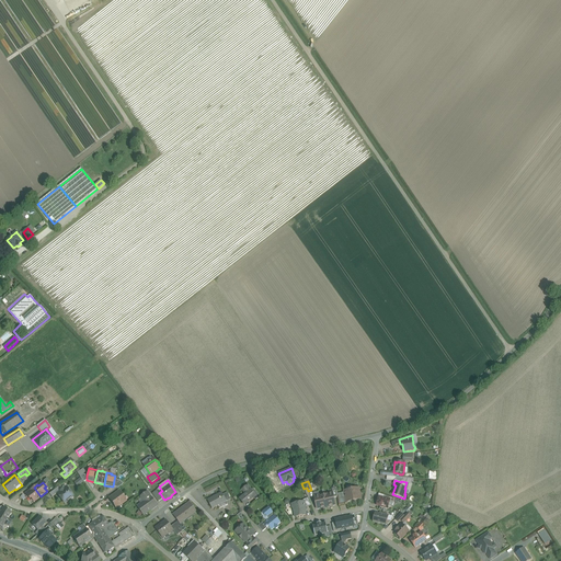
[(248,485),(242,490),(247,494),(240,500),(244,504),(253,497),(255,496),(251,491),(252,491),(248,485)]
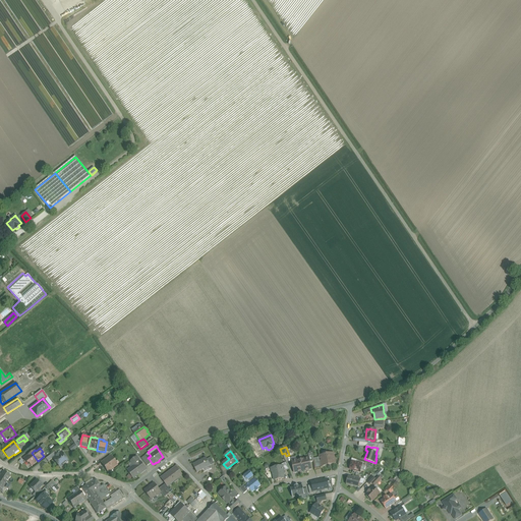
[(38,461),(32,453),(27,455),(29,456),(24,459),(27,463),(29,462),(32,465),(38,461)]
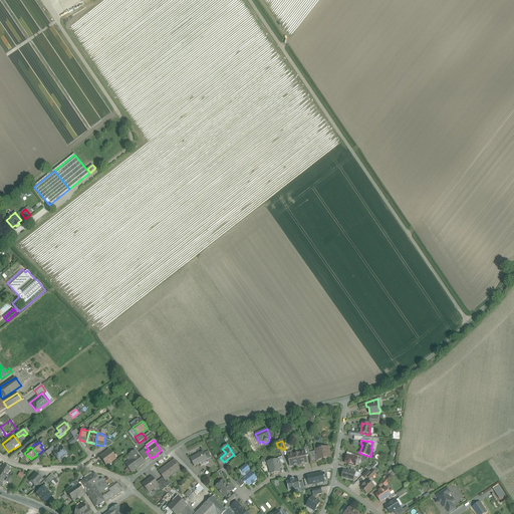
[(60,447),(58,449),(57,448),(55,450),(55,451),(52,453),(57,460),(66,453),(60,447)]
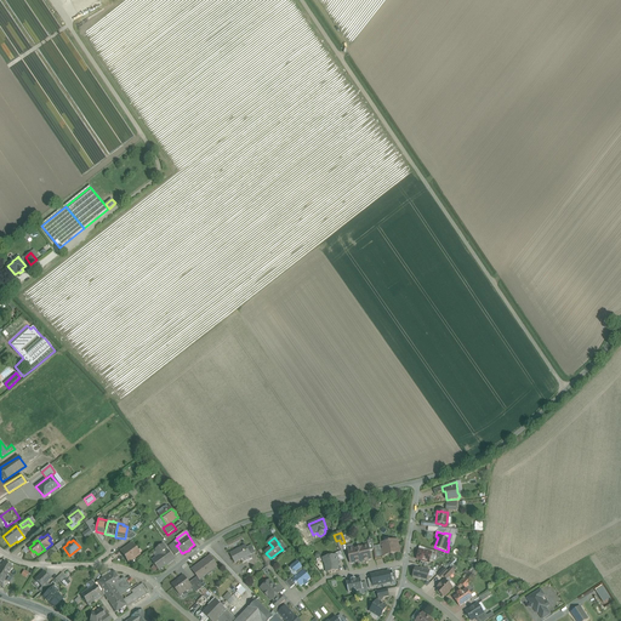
[(288,550),(280,541),(279,543),(278,543),(283,550),(280,551),(283,554),(288,550)]
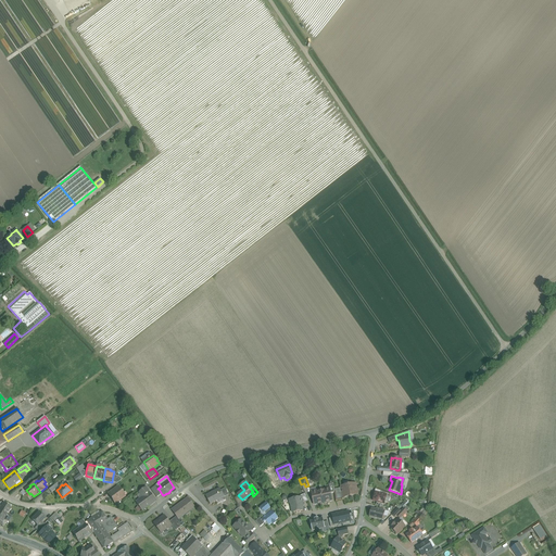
[(352,484),(341,487),(341,488),(343,497),(352,496),(352,495),(354,494),(352,484)]
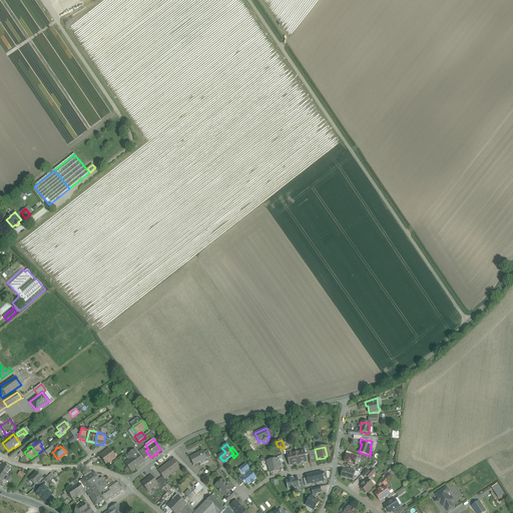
[(144,448),(139,452),(144,459),(149,456),(146,451),(145,451),(146,450),(144,448)]
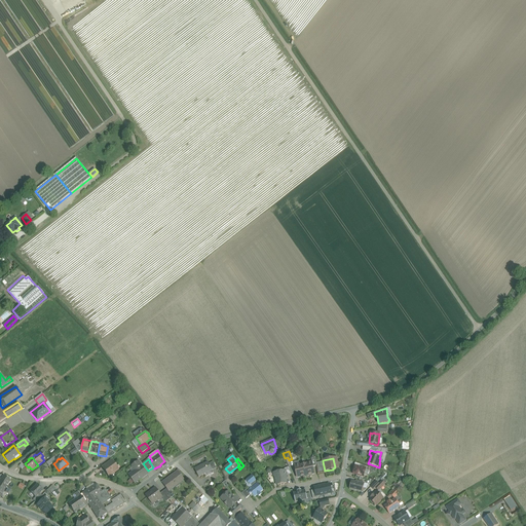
[(111,461),(103,467),(109,476),(117,470),(111,461)]
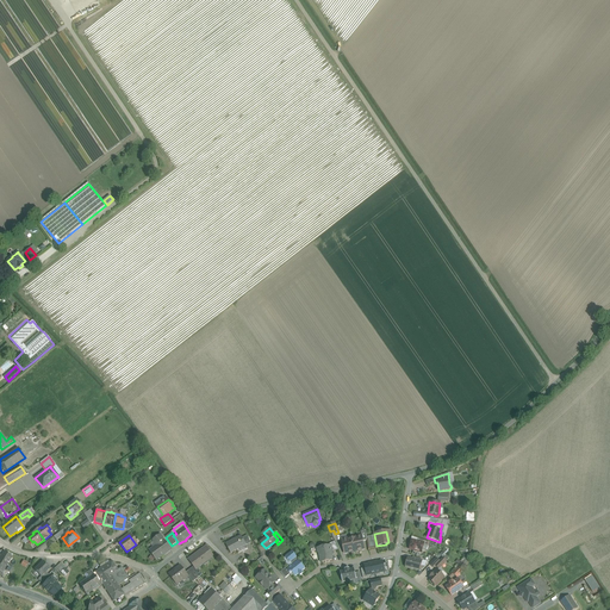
[(377,546),(374,535),(367,536),(367,541),(368,551),(377,548),(377,546)]
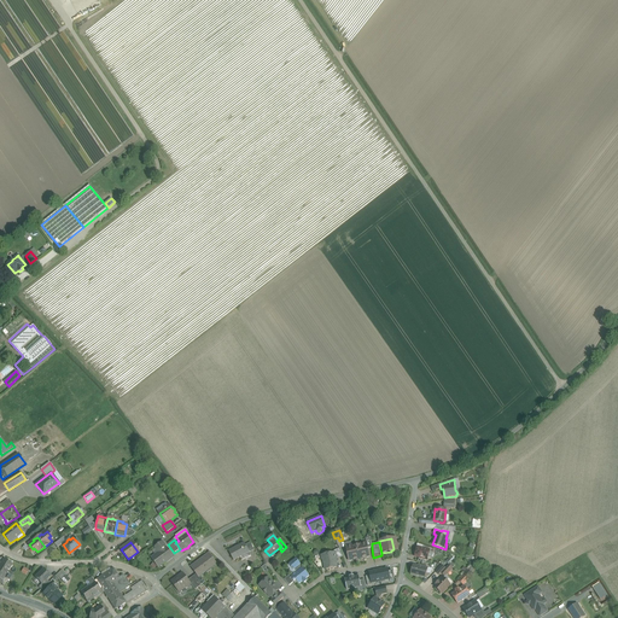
[(173,557),(162,543),(156,548),(159,553),(152,558),(158,567),(173,557)]
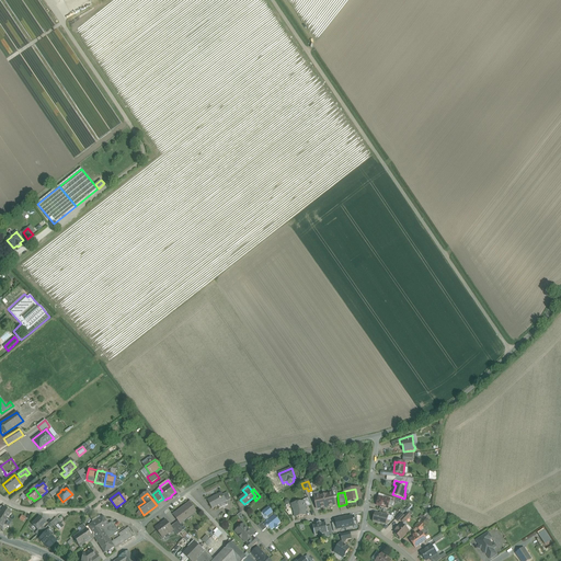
[(332,493),(323,495),(327,507),(328,507),(328,506),(335,505),(333,497),(333,493),(332,493)]
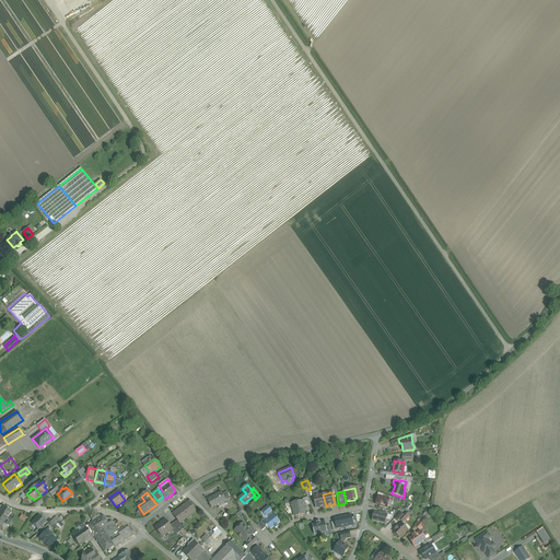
[(222,493),(214,498),(213,497),(207,500),(212,509),(225,501),(222,494),(222,493)]
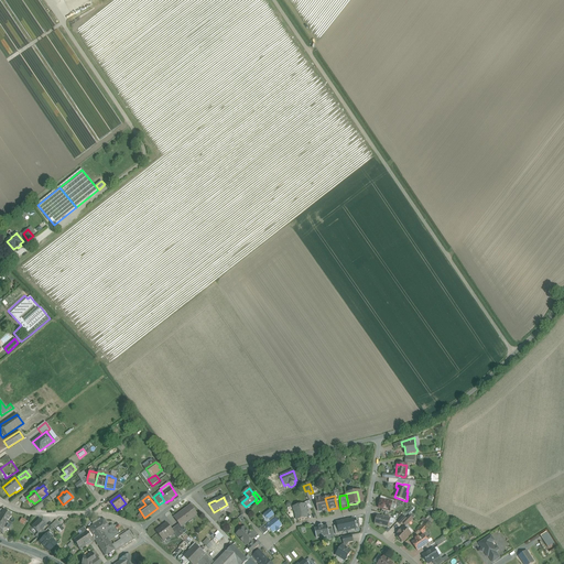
[(325,498),(316,500),(318,512),(326,510),(326,511),(328,510),(325,498)]
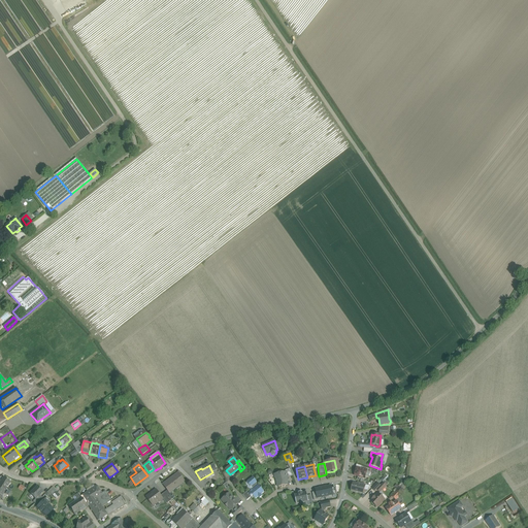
[(360,469),(357,468),(355,475),(364,479),(366,471),(364,470),(362,470),(363,469),(360,469)]
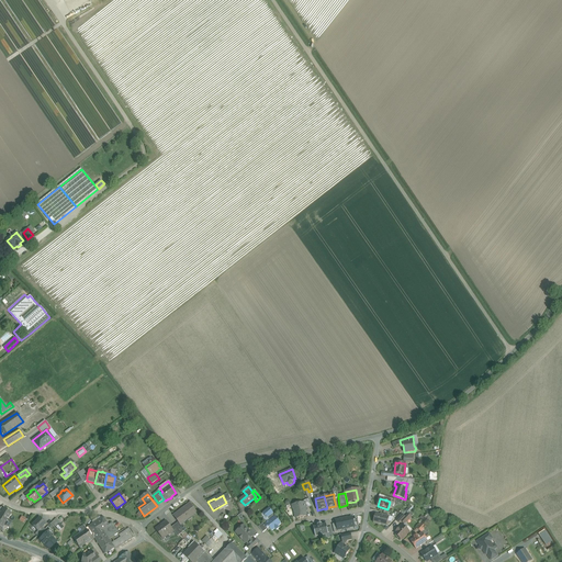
[(304,503),(292,506),(293,509),(295,510),(296,518),(305,516),(305,512),(306,510),(305,508),(304,503)]
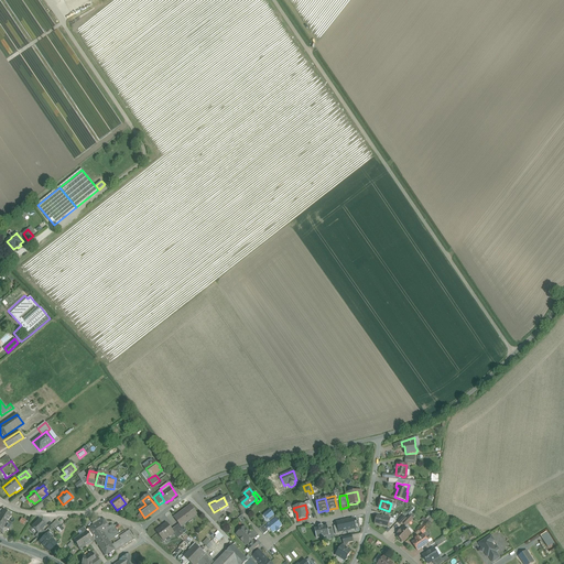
[(191,506),(174,518),(180,524),(182,528),(182,527),(197,516),(191,506)]
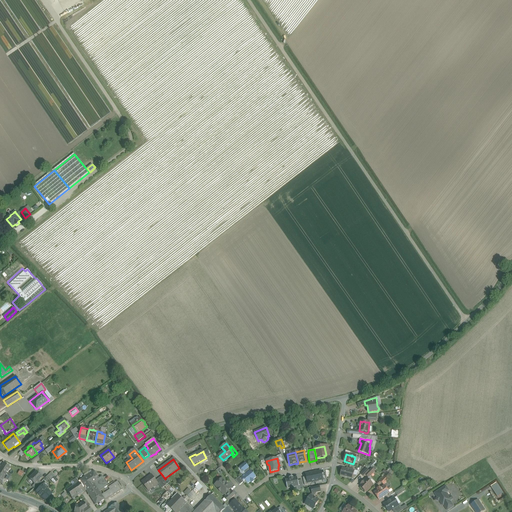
[(245,463),(239,468),(243,473),(244,472),(246,475),(241,479),(240,479),(243,482),(245,481),(248,484),(251,482),(252,484),(255,481),(253,480),(256,478),(250,471),(248,469),(249,468),(245,463)]
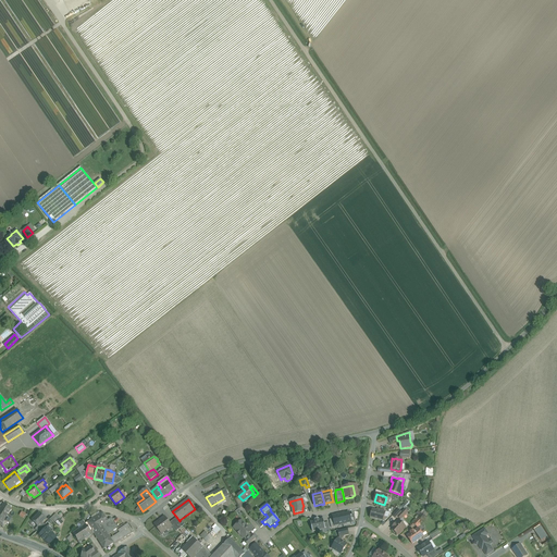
[(11,509),(3,505),(1,508),(0,507),(0,511),(7,516),(11,509)]
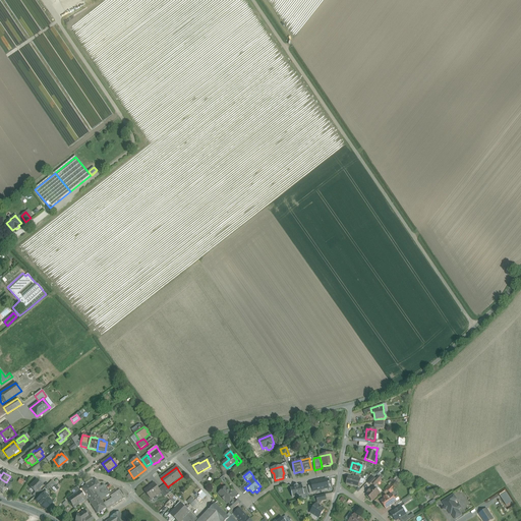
[(361,479),(354,477),(354,478),(348,476),(346,484),(358,488),(361,479)]
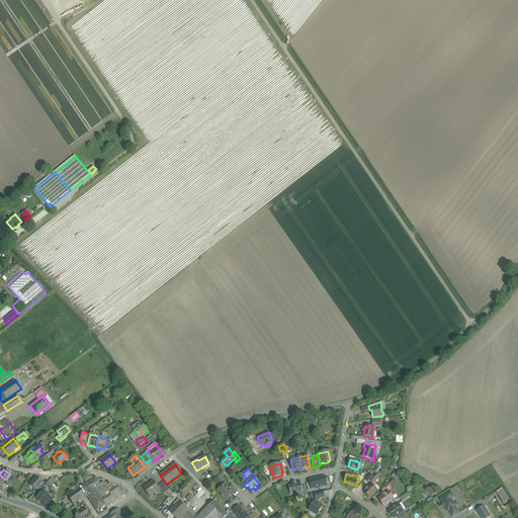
[(370,475),(365,480),(368,483),(369,481),(373,477),(370,475)]
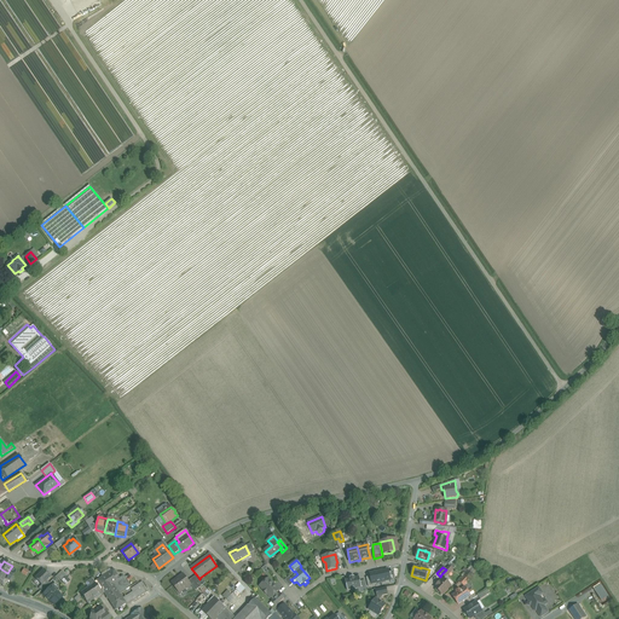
[(446,570),(441,574),(445,578),(452,570),(450,567),(446,570)]
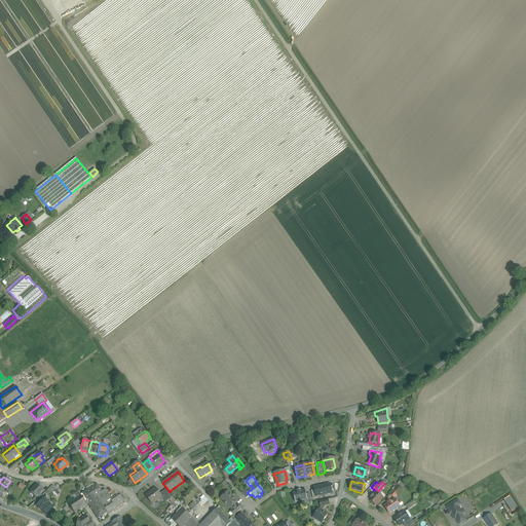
[(37,484),(30,491),(35,497),(39,493),(43,490),(37,484)]
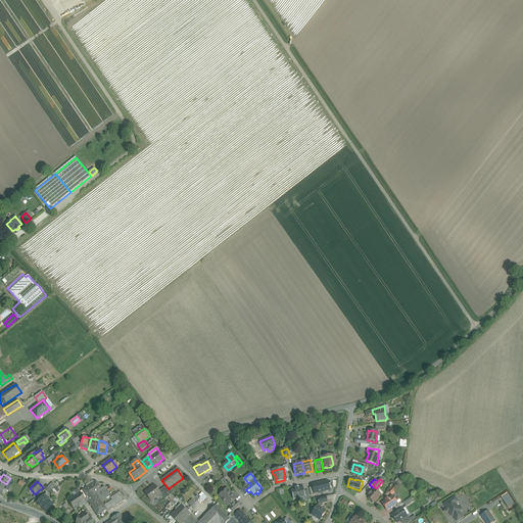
[(96,481),(80,491),(86,500),(95,493),(101,489),(96,481)]
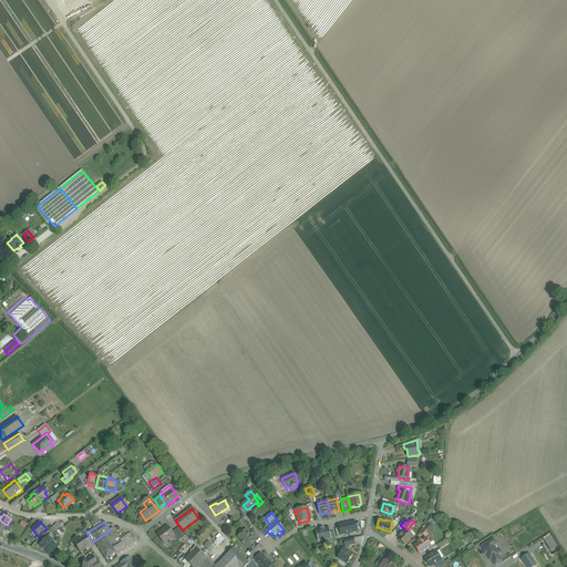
[(349,533),(358,532),(356,522),(347,524),(349,533)]
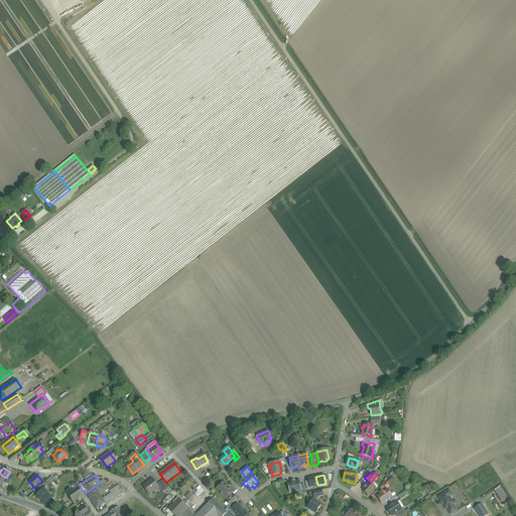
[(51,476),(47,480),(51,484),(55,480),(51,476)]
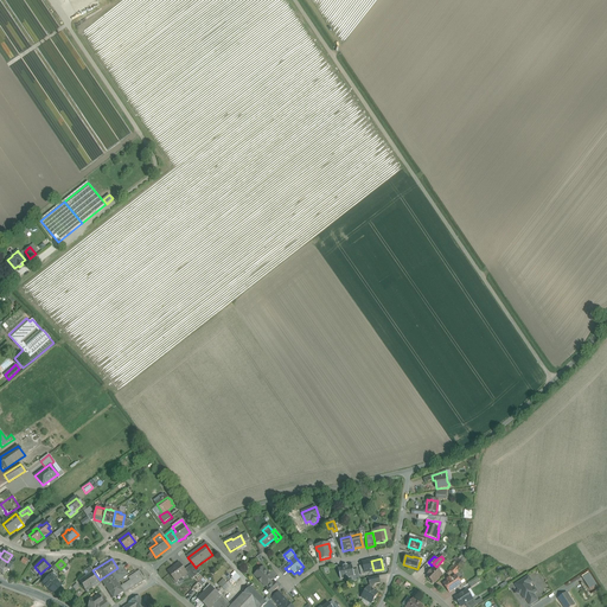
[(365,573),(374,570),(371,561),(363,563),(365,573)]
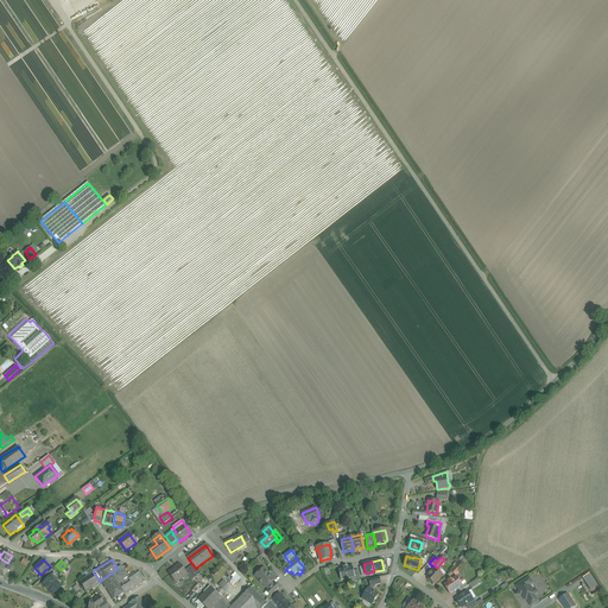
[(181,564),(168,572),(176,583),(188,575),(185,571),(181,564)]
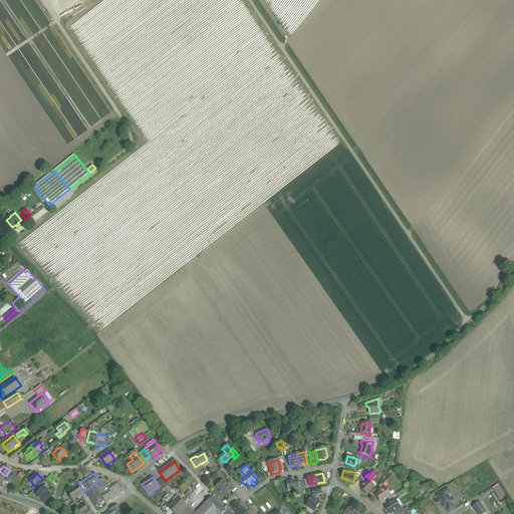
[(388,477),(381,484),(384,487),(392,481),(388,477)]
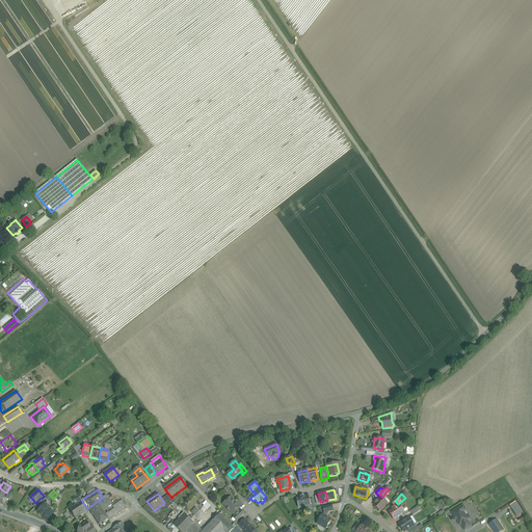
[(171,498),(169,495),(164,498),(170,506),(176,502),(171,497),(171,498)]
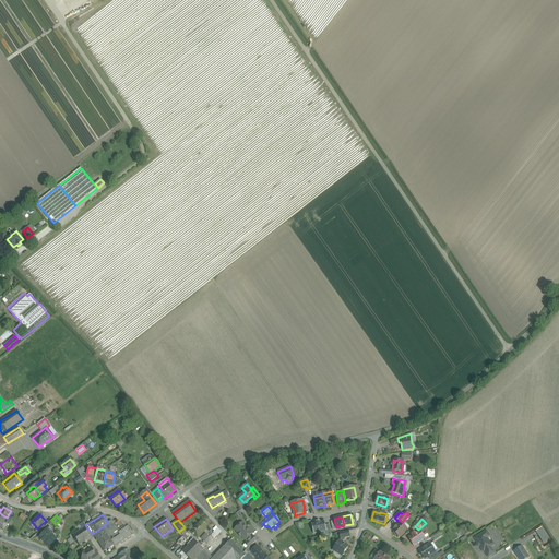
[(111,521),(108,523),(102,527),(107,535),(117,528),(111,521)]
